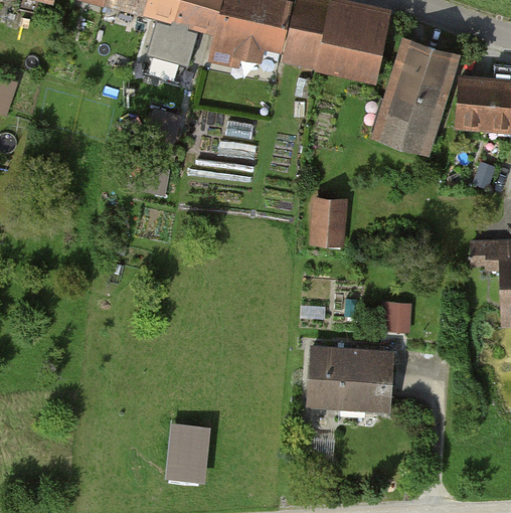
[(66,0),(66,2),(145,19),(139,49),(192,61),(196,44),(257,58),(259,47),(285,53),(283,62),(376,83),(392,9),(353,0),(66,0)]
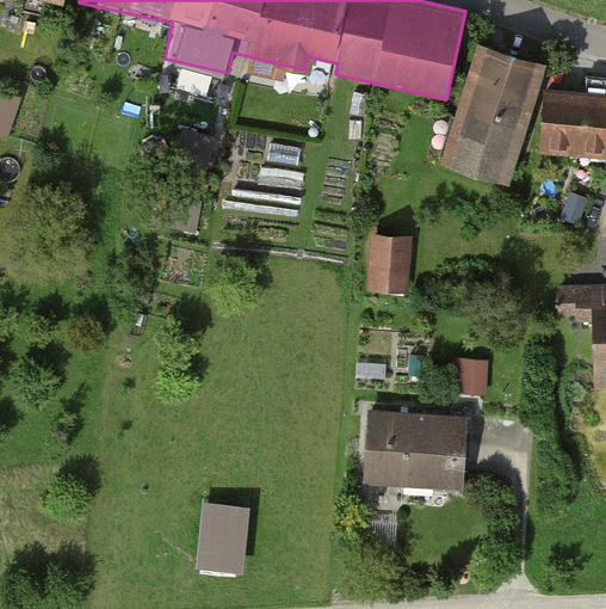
[(545,67),(476,47),(438,167),(507,189),(545,67)]
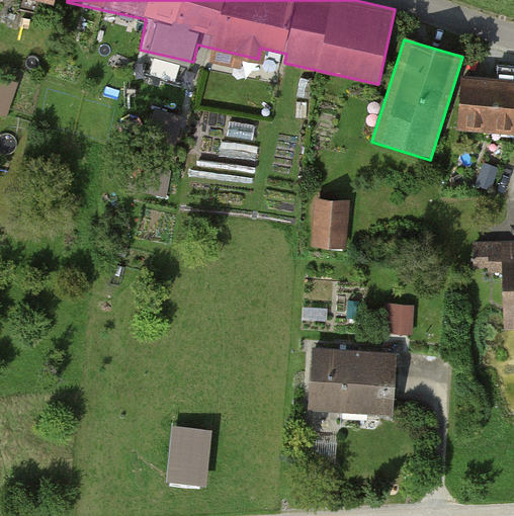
[(513,80),(459,77),(455,130),(513,134),(513,80)]
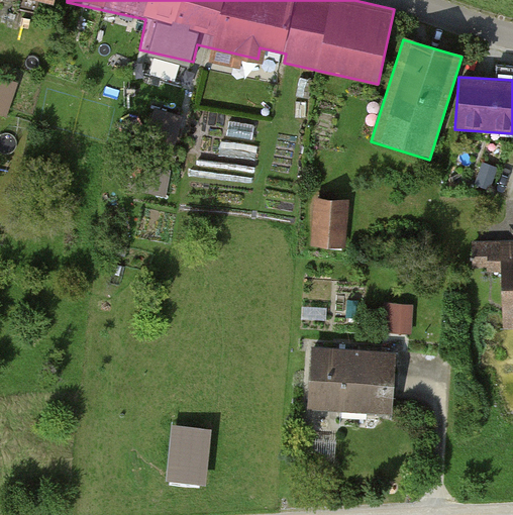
[(14,85),(0,80),(0,123),(2,124),(14,85)]
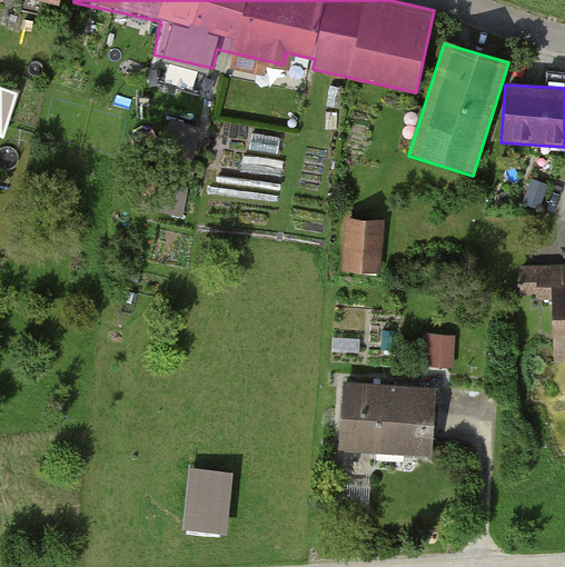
[(383,222),(345,219),(340,272),(378,275),(383,222)]
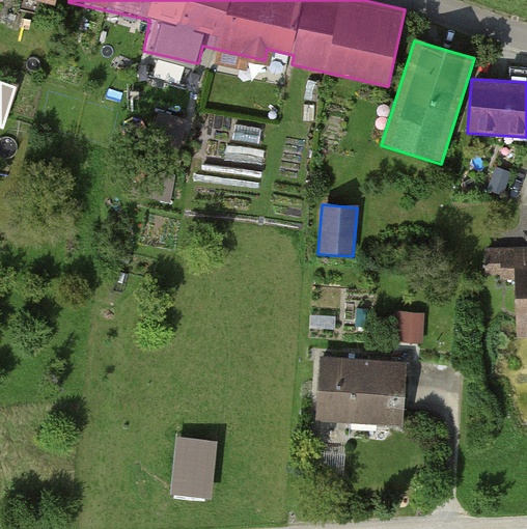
[(526,245),(482,248),(484,278),(515,277),(517,335),(526,335),(526,245)]
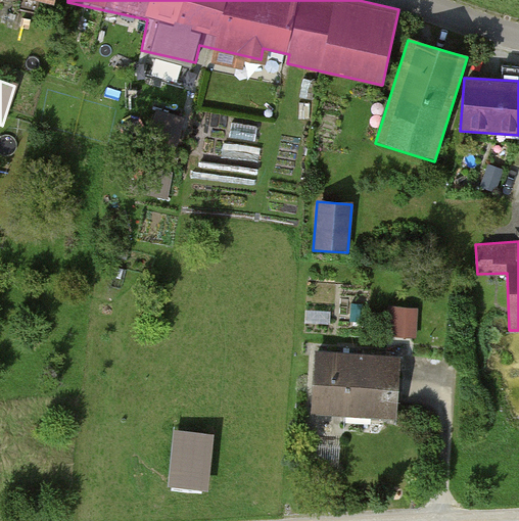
[(416,340),(417,311),(395,311),(394,340),(416,340)]
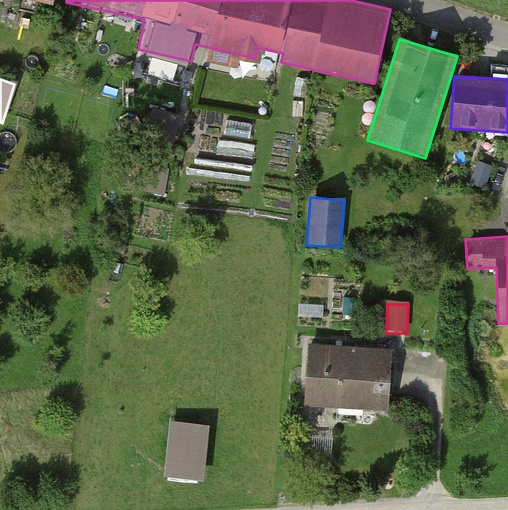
[(392,348),(307,343),(303,407),(388,412),(392,348)]
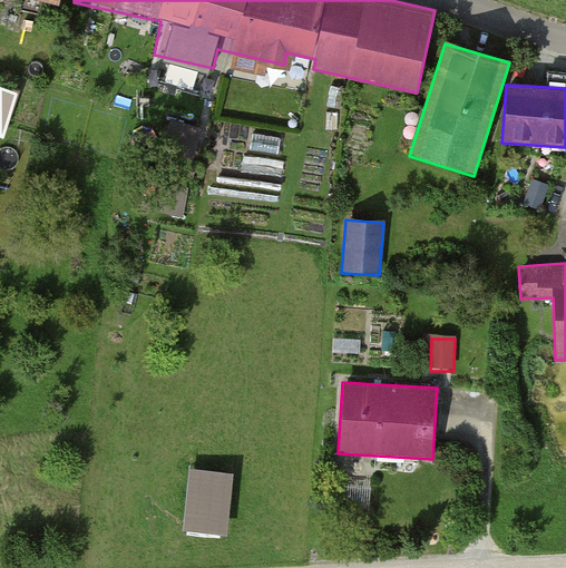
[(232,475),(186,471),(183,532),(228,535),(232,475)]
